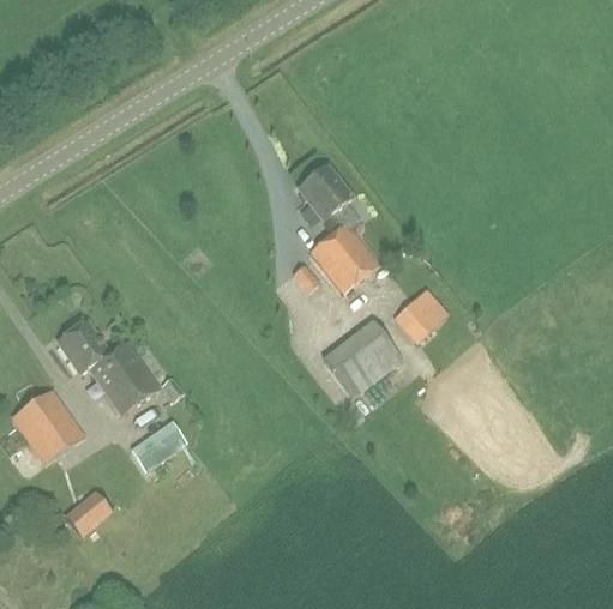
[(344,293),(379,263),(350,228),(359,219),(344,203),(352,197),(325,164),(296,188),(323,221),(330,215),(340,227),(311,252),(344,293)]
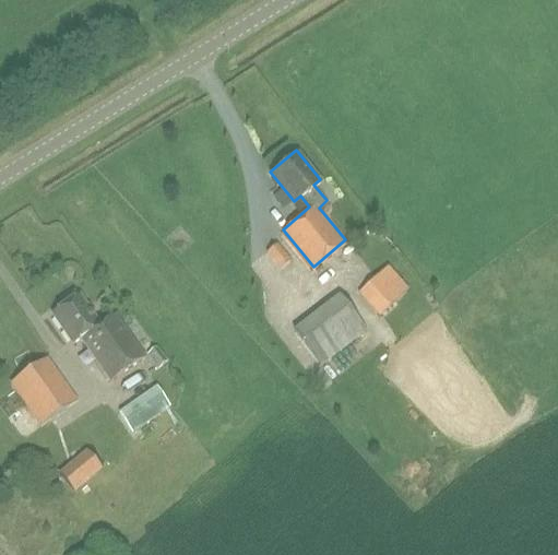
[(285,260),(288,257),(276,241),(265,250),(279,266),(285,260)]
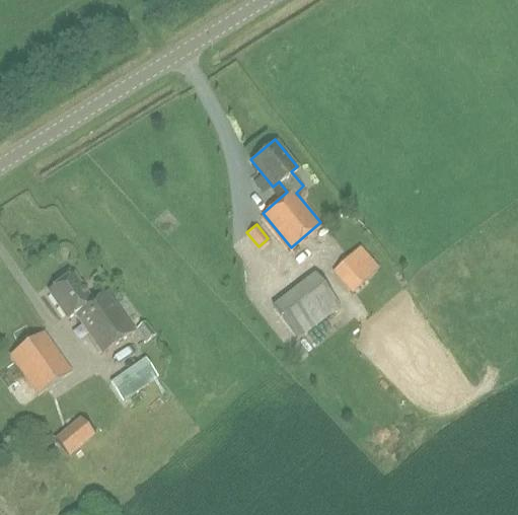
[(334,270),(353,289),(383,260),(371,246),(355,261),(349,254),(334,270)]
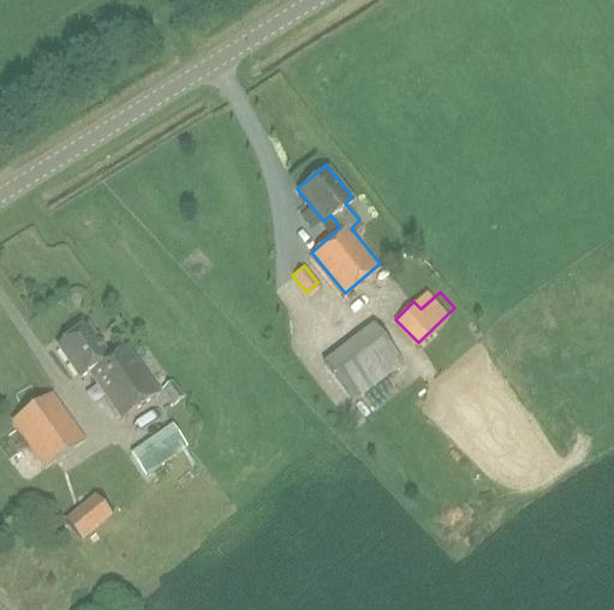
[(120,417),(158,390),(125,342),(108,354),(87,322),(85,323),(82,318),(71,326),(73,330),(57,342),(79,375),(88,369),(120,417)]
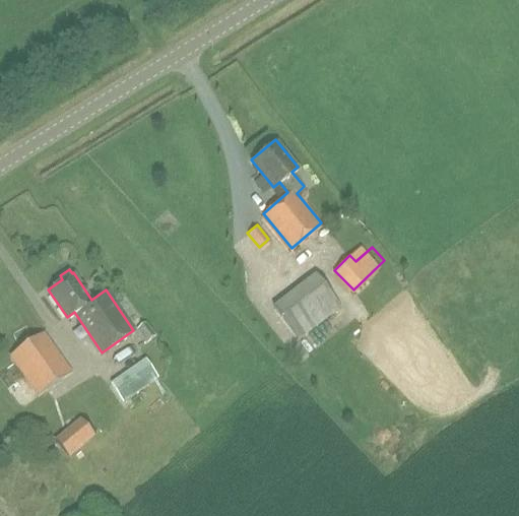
[(297,335),(339,304),(316,273),(273,305),(297,335)]
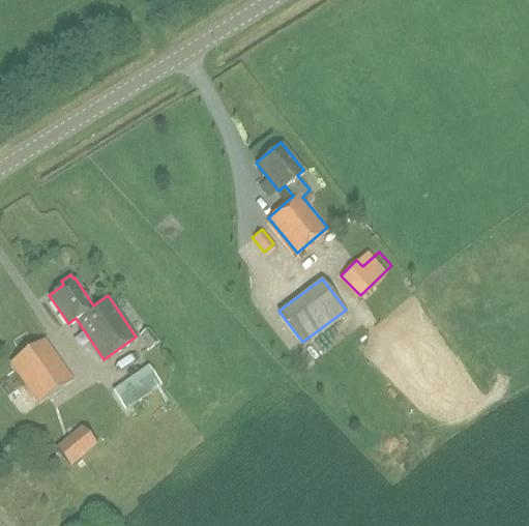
[(149,346),(157,340),(147,327),(139,333),(149,346)]
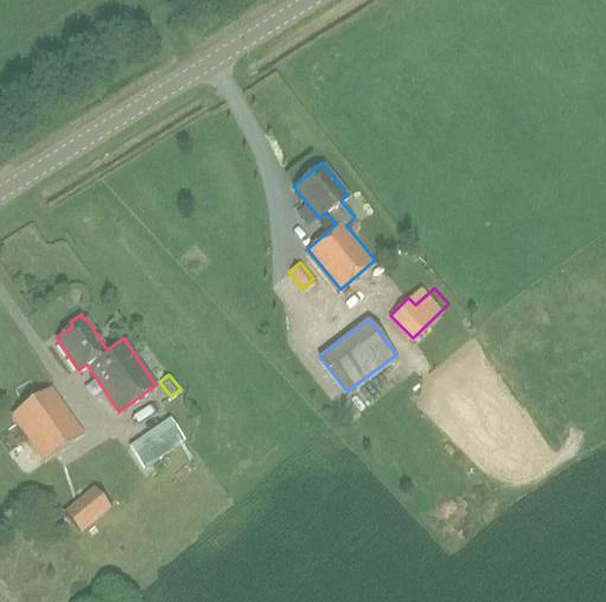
[(43,459),(82,433),(50,385),(11,412),(43,459)]
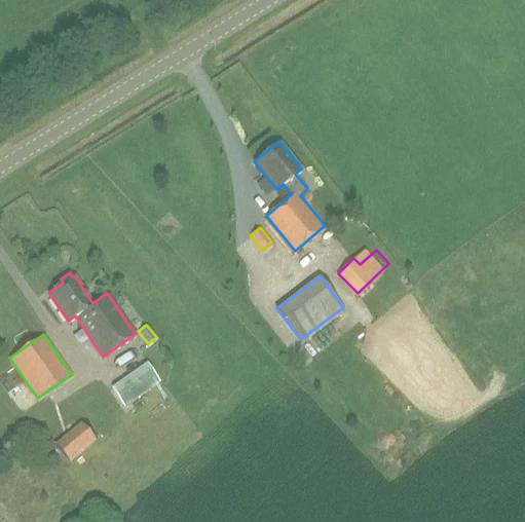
[(122,405),(133,398),(159,380),(146,361),(110,385),(122,405)]
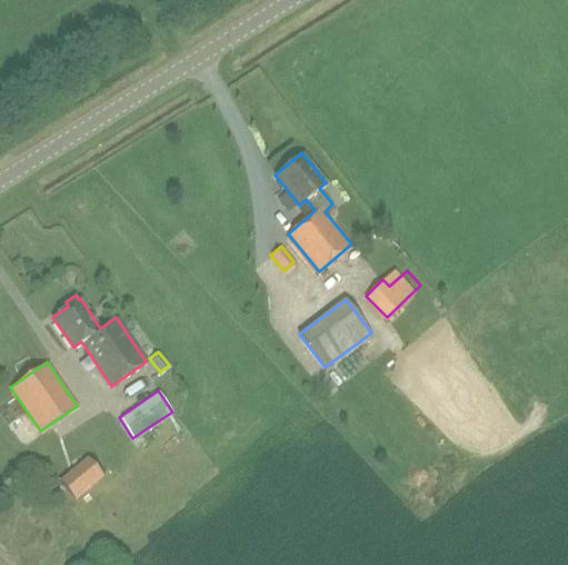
[(59,479),(73,497),(101,473),(88,456),(59,479)]
